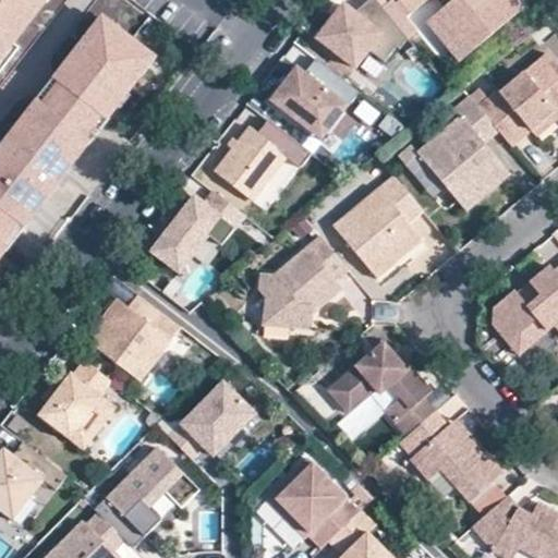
[(0,0),(0,55),(41,0),(0,0)]
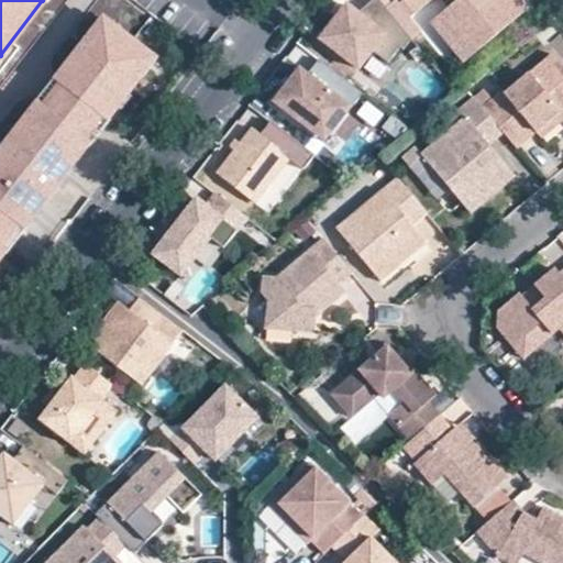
[(383,0),(367,0),(359,9),(346,0),(321,34),(360,64),(373,47),(389,58),(400,43),(404,45),(411,35),(383,0)]
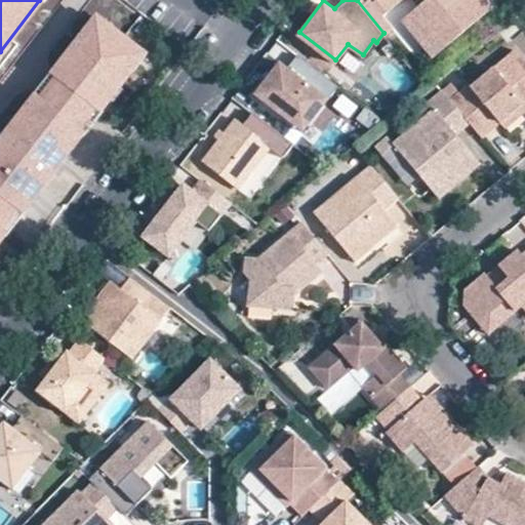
[(378,0),(387,9),(398,0),(378,0)]
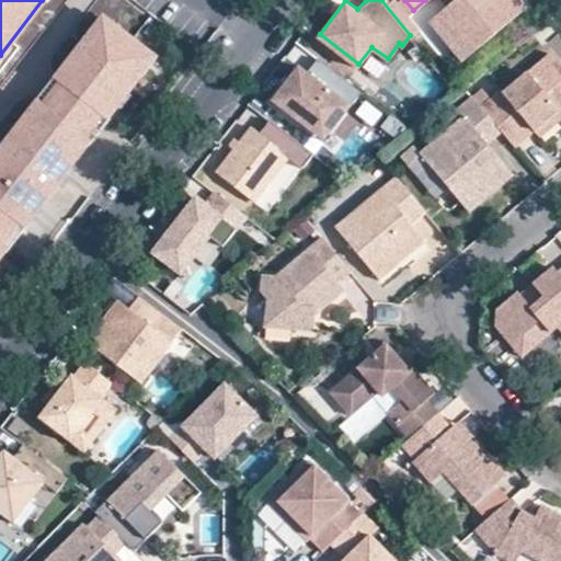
[(448,0),(449,1),(434,14),(467,54),(524,8),(517,0),(448,0)]
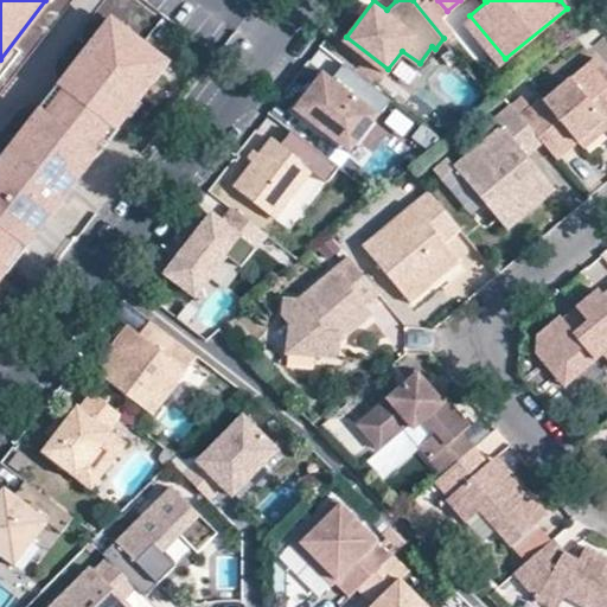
[(57,85),(39,109),(0,160),(0,276),(6,269),(24,246),(95,152),(113,128),(165,62),(109,19),(57,85)]
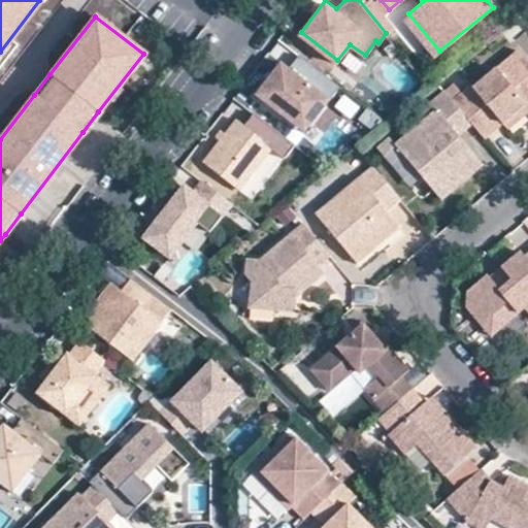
[(503,122),(527,101),(527,61),(519,50),(474,87),(472,84),(462,93),(454,100),(468,119),(472,123),(485,137),(503,122)]
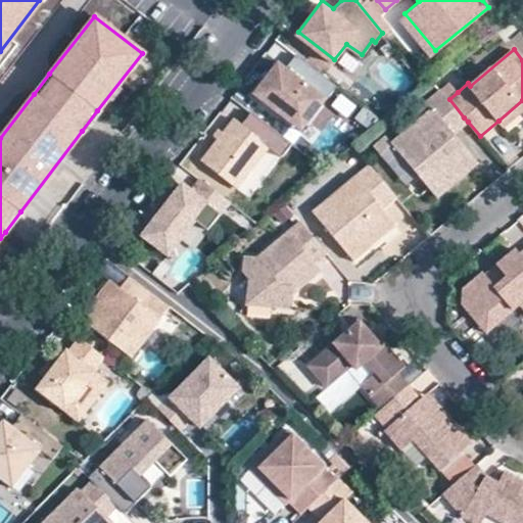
[(337,82),(297,51),(287,63),(279,57),(254,90),(279,108),(286,99),(304,114),(322,92),(326,96),(337,82)]
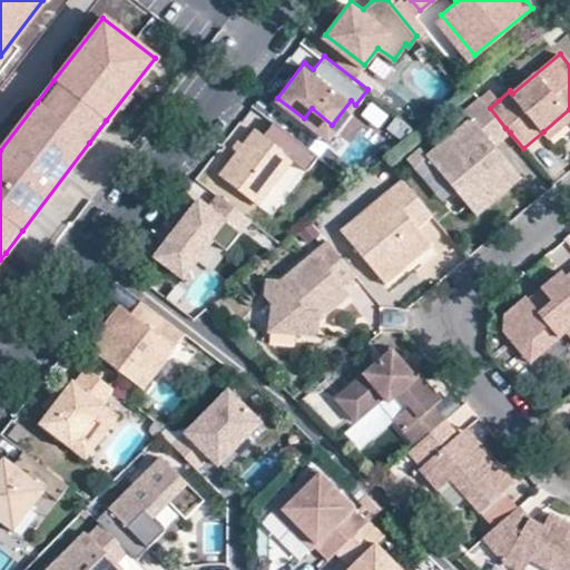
[(490,90),(481,98),(490,108),(499,100),(490,90)]
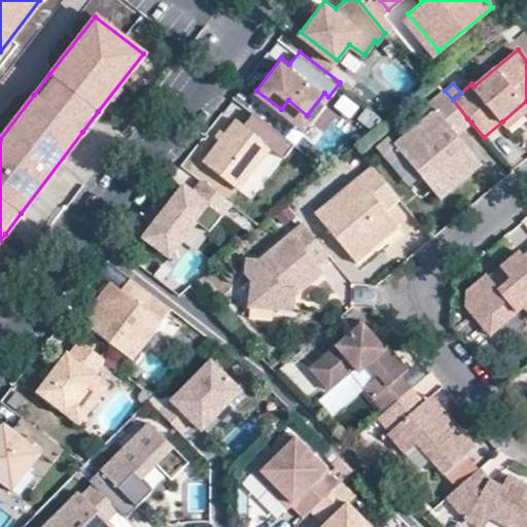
[(467,118),(453,100),(445,91),(424,107),(430,114),(395,144),(441,199),(483,164),(458,134),(454,130),(467,118)]
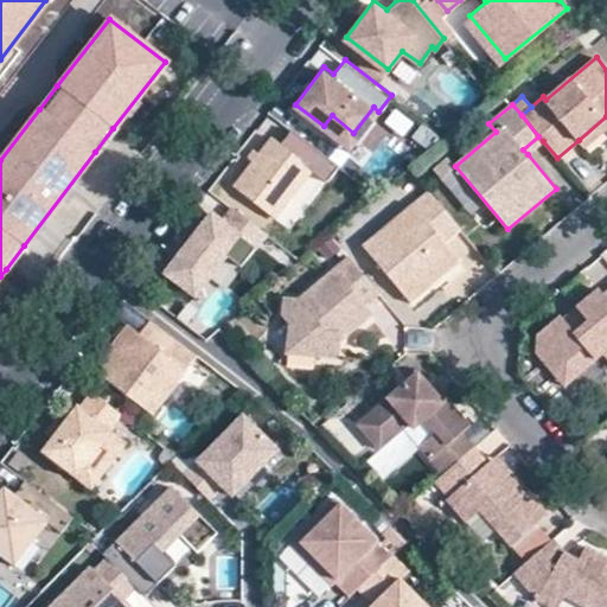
[(359,136),(378,112),(374,107),(353,133),(359,136)]
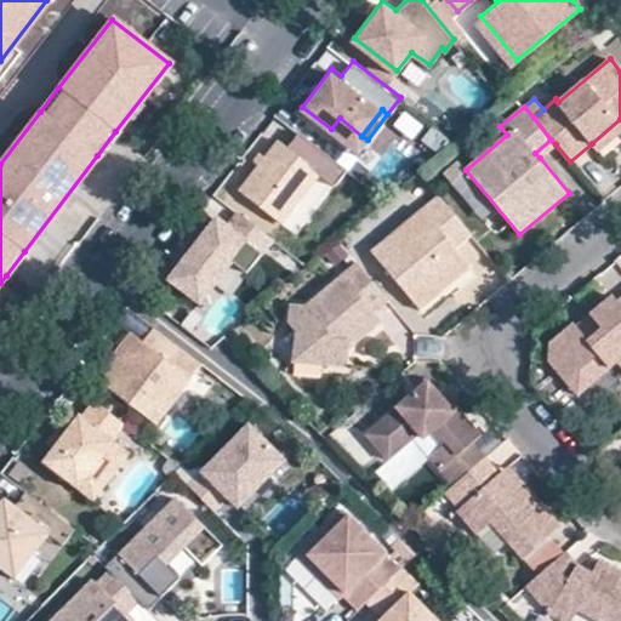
[(359,151),(368,140),(362,136),(340,118),(331,129),(359,151)]
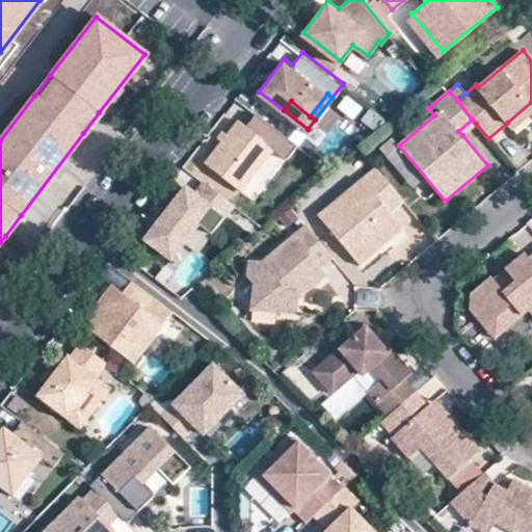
[(531,111),(531,102),(507,123),(511,129),(531,111)]
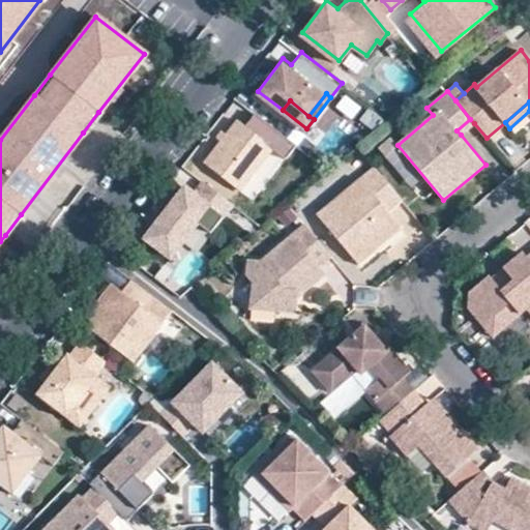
[(283,152),(293,139),(268,119),(258,133),(237,116),(222,138),(204,159),(240,187),(273,145),(283,152)]
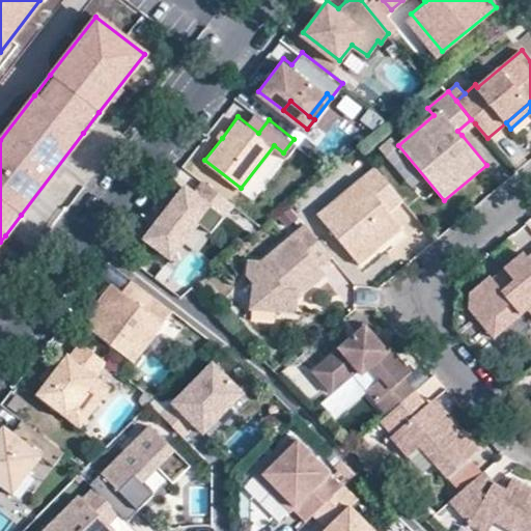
[(462,135),(475,123),(471,119),(457,131),(462,135)]
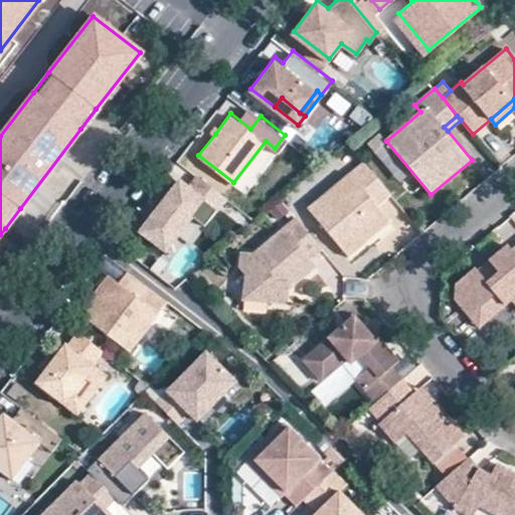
[(497,156),(507,146),(487,126),(477,135),(497,156)]
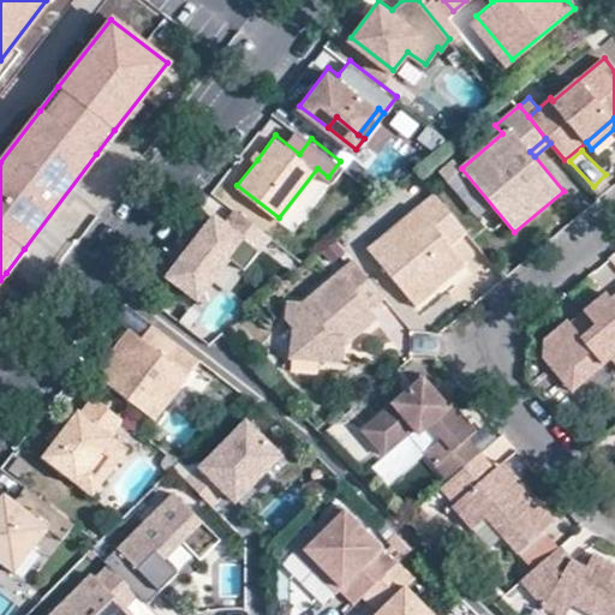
[(439,255),(452,245),(467,231),(435,193),(369,249),(417,305),(433,292),(423,280),(445,262),(439,255)]
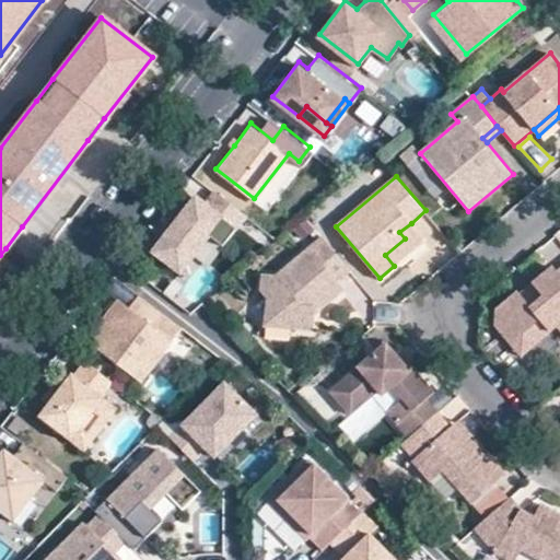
[(222,243),(245,213),(246,212),(214,188),(203,201),(196,195),(153,248),(179,269),(208,232),(222,243)]
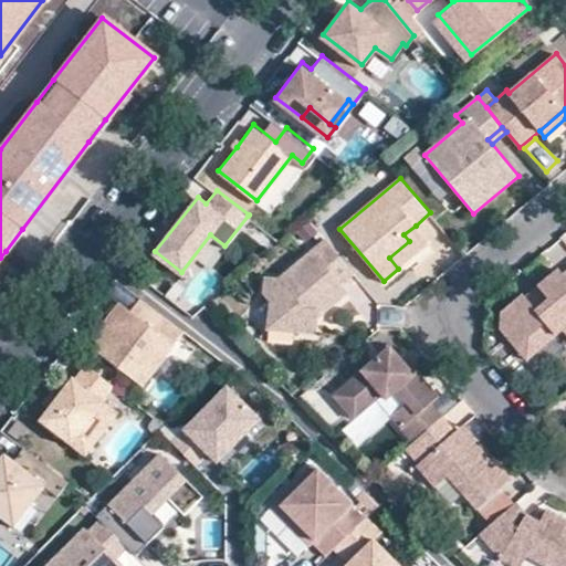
[(430,242),(416,226),(404,234),(409,241),(389,258),(398,269),(430,242)]
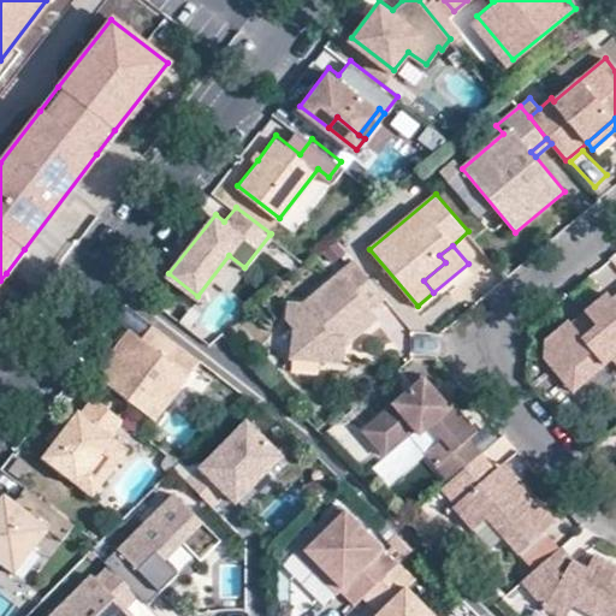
[(315,353),(321,361),(344,362),(347,337),(354,337),(378,318),(371,308),(385,296),(354,259),(339,271),(303,301),(288,300),(286,319),(294,327),(291,351),(315,353)]
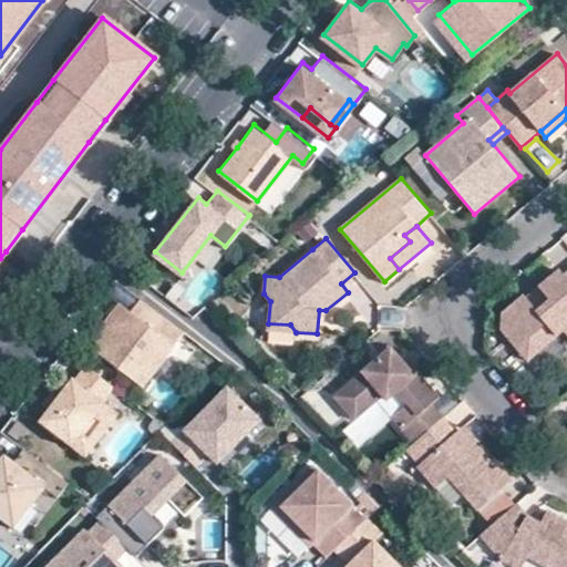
[(531,302),(527,298),(524,295),(503,312),(501,328),(517,347),(546,323),(557,336),(565,329),(566,331),(566,271),(564,275),(559,269),(540,286),(545,290),(531,302)]
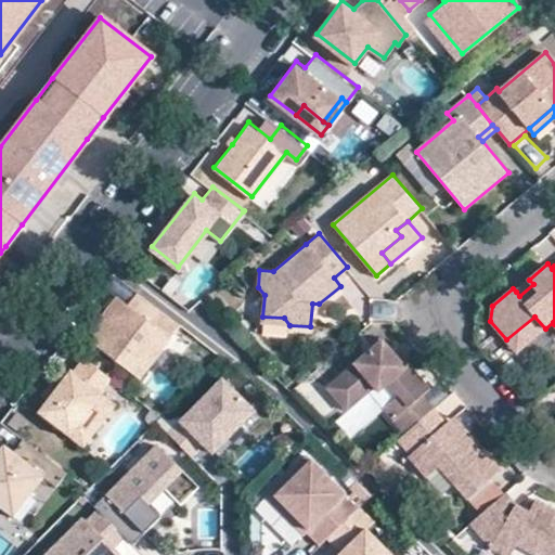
[(529,280),(516,292),(519,296),(533,284),(529,280)]
